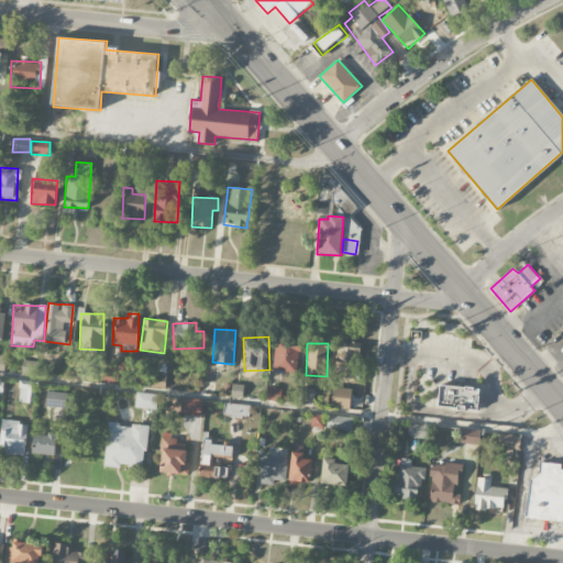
[(273,372),(298,373),(299,345),(274,344),(273,372)]
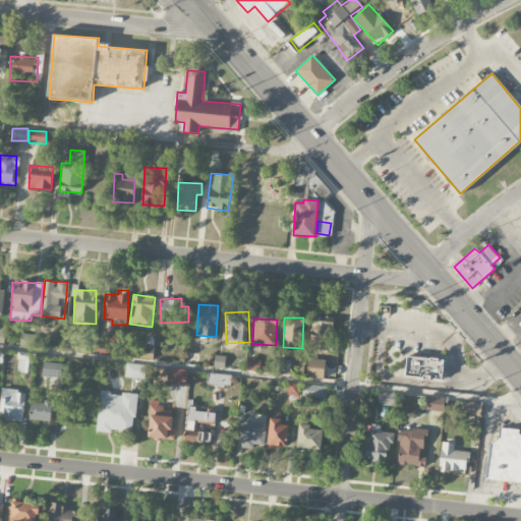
[(310,349),(331,350),(332,323),(311,322),(310,349)]
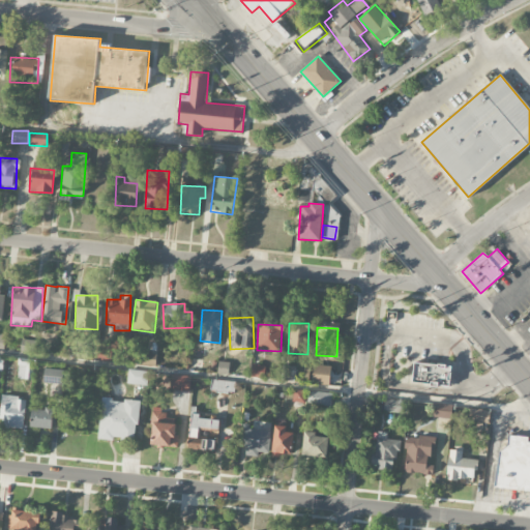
[(112,344),(102,343),(101,359),(111,359),(112,344)]
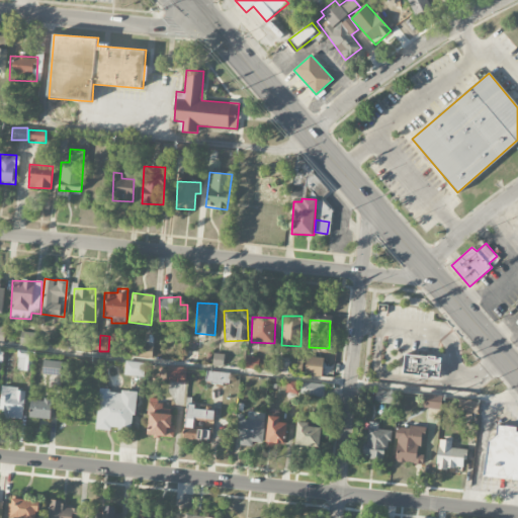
[(16,370),(31,370),(32,354),(17,354),(16,370)]
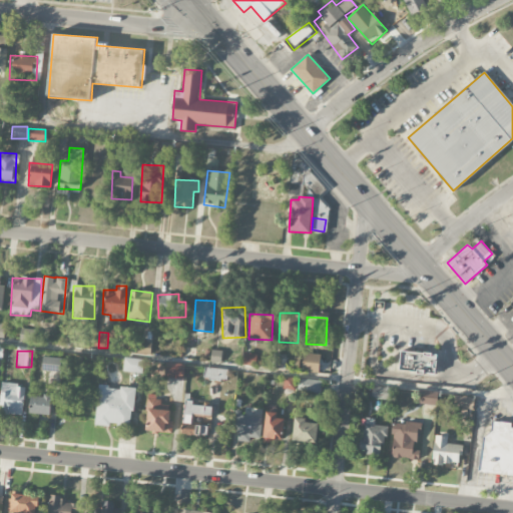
[(401,351),(398,370),(435,374),(437,355),(401,351)]
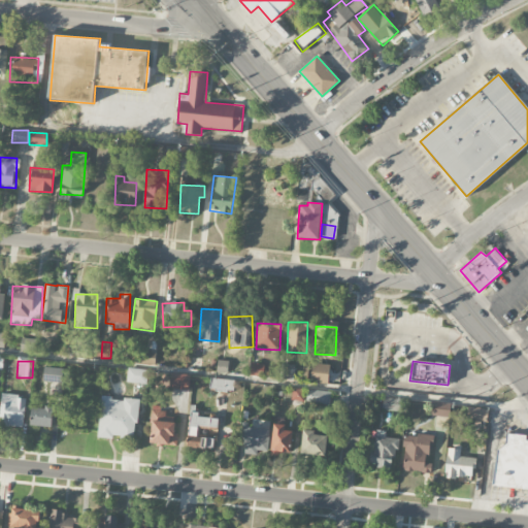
[(328,384),(329,364),(312,363),(310,383),(328,384)]
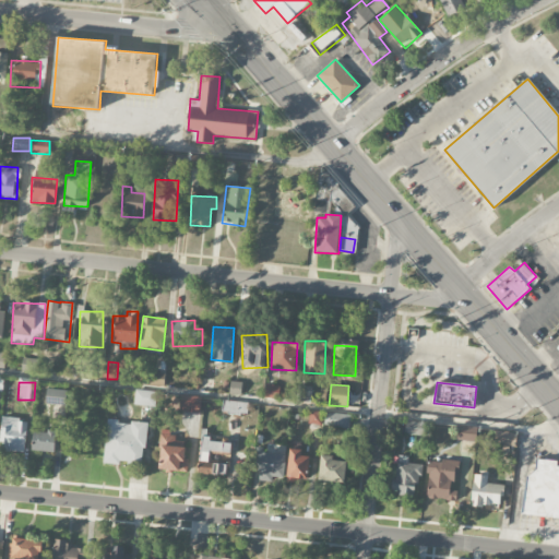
[(311,402),(311,387),(297,387),(297,402),(311,402)]
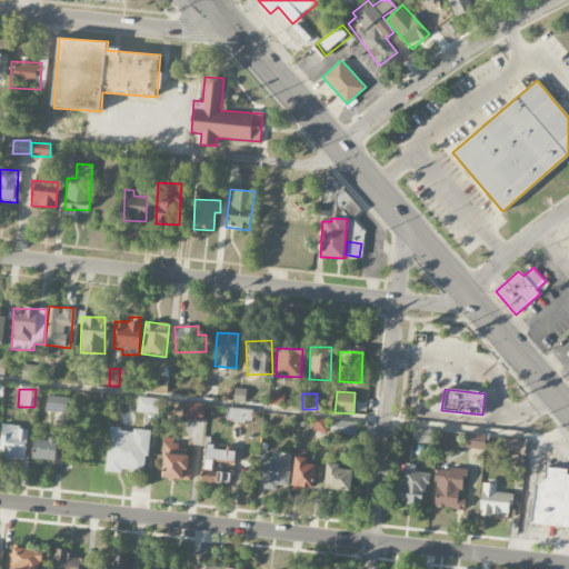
[(68,412),(68,397),(46,396),(45,411),(68,412)]
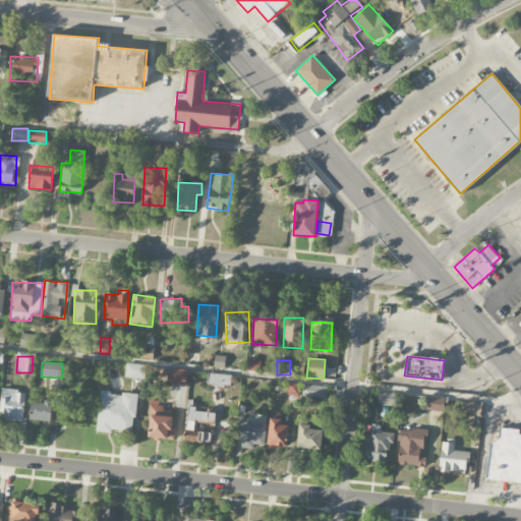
[(146,379),(146,364),(125,363),(125,378),(146,379)]
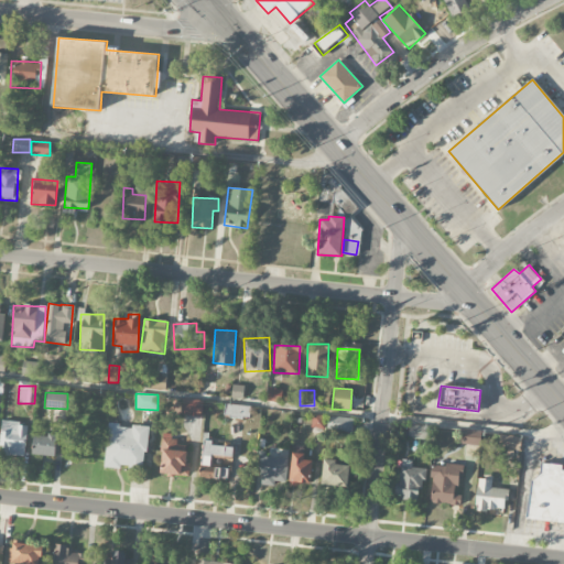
[(202,415),(203,400),(167,399),(167,415),(202,415)]
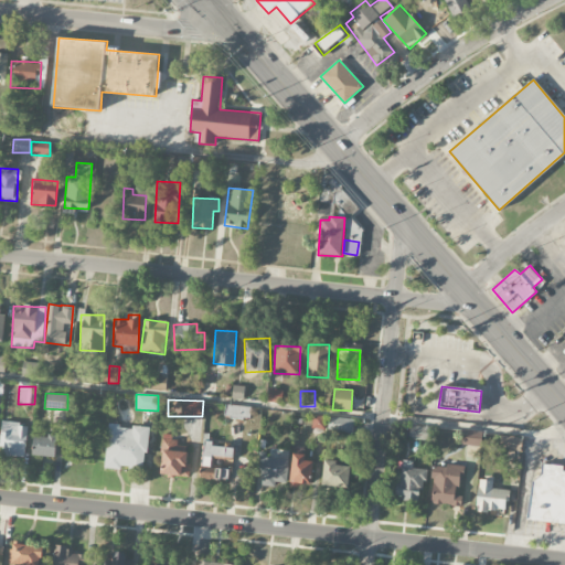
[(224,417),(249,418),(249,406),(225,404),(224,417)]
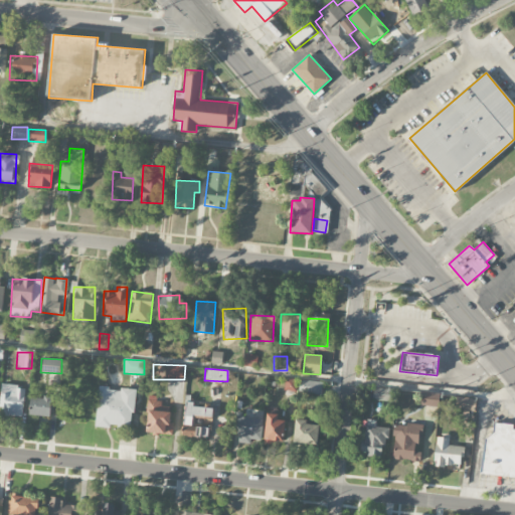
[(300,380),(299,394),(321,395),(322,381),(300,380)]
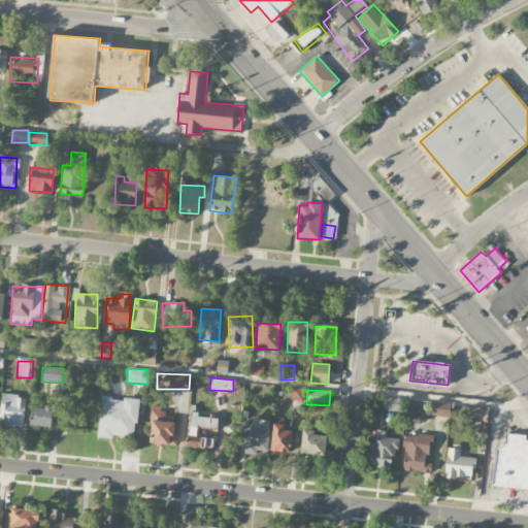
[(0,426),(24,427),(26,396),(0,395),(0,426)]
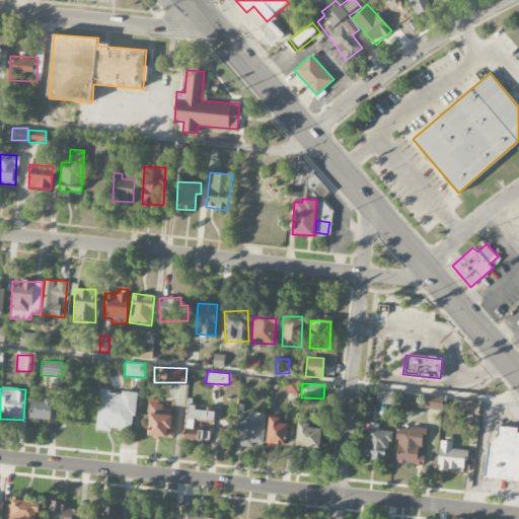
[(136,392),(98,390),(96,430),(134,432),(136,392)]
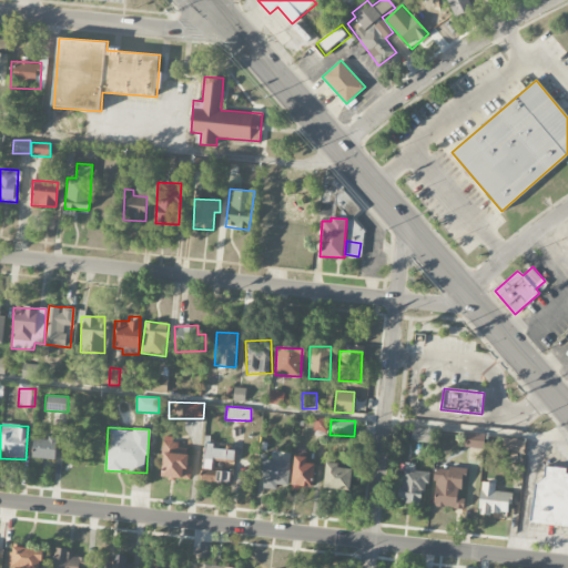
[(411,430),(411,442),(429,443),(430,432),(411,430)]
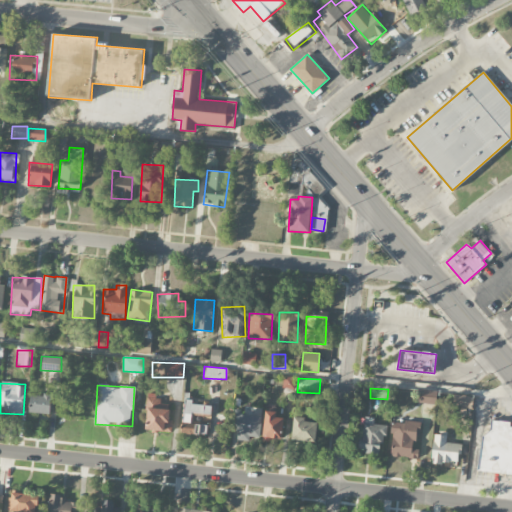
[(418,390),(417,402),(423,403),(421,414),(434,415),(437,392),(418,390)]
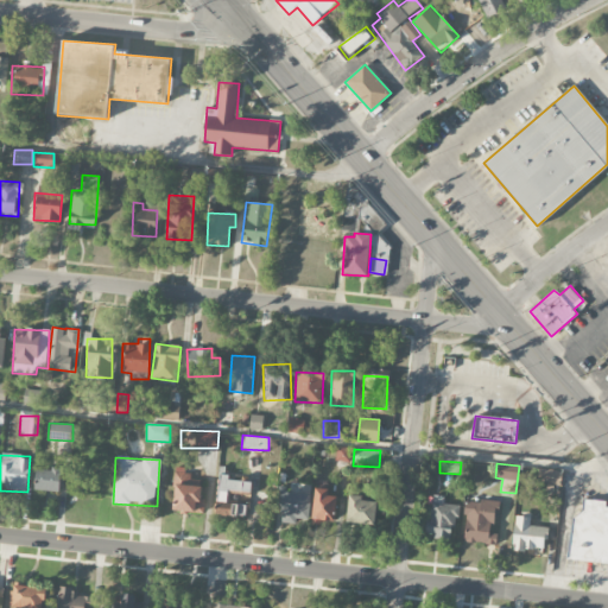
[(202,512),(203,480),(188,480),(189,467),(173,467),(172,511),(202,512)]
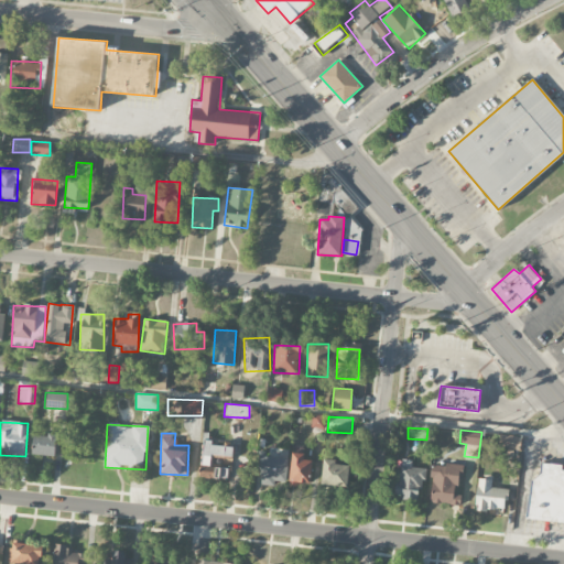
[(231,446),(210,446),(210,433),(201,433),(199,477),(230,478),(231,446)]
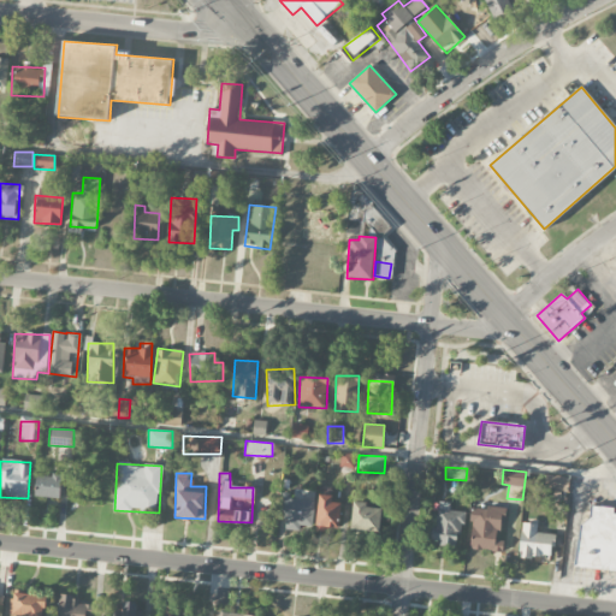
[(546,473),(544,489),(568,491),(569,477),(546,473)]
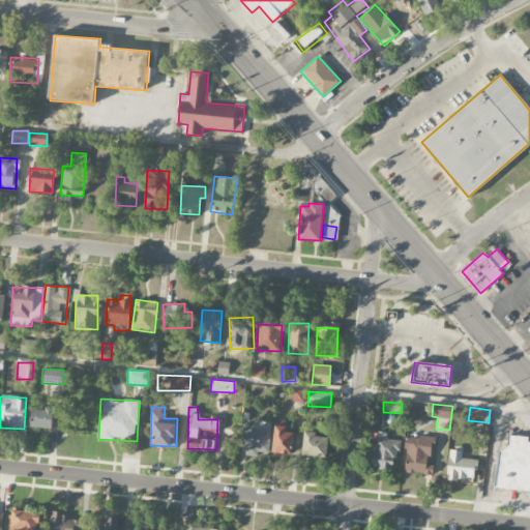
[(53,409),(28,408),(27,428),(53,428),(53,409)]
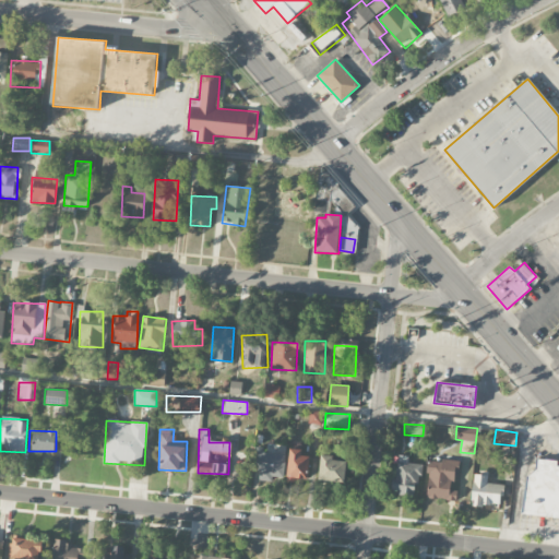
[(309,456),(301,455),(301,449),(287,449),(286,478),(308,479),(309,456)]
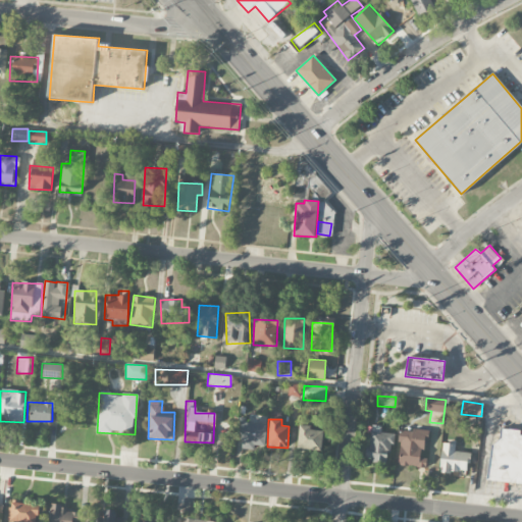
[(242,450),(255,450),(255,446),(264,447),(265,422),(238,421),(238,439),(242,439),(242,450)]
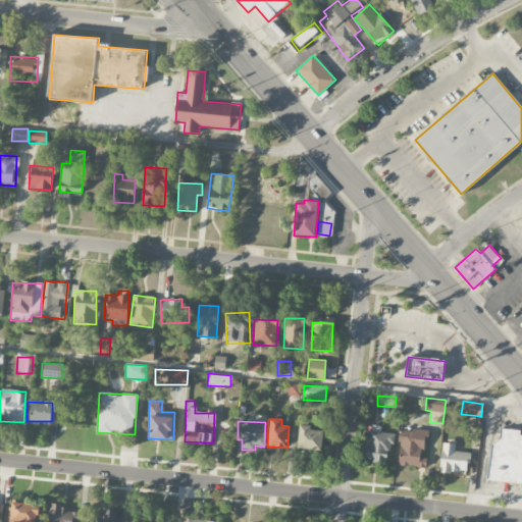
[(323,430),(312,430),(312,425),(298,425),(297,450),(323,450),(323,430)]
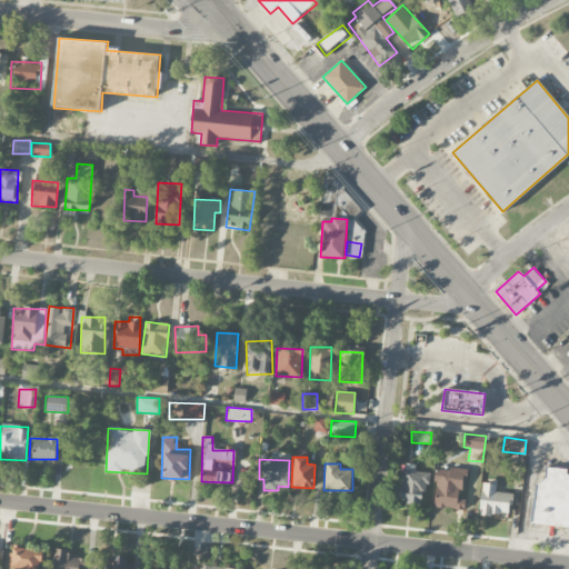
[(449,467),(449,470),(436,468),(433,481),(437,481),(436,490),(435,489),(432,506),(465,510),(466,500),(458,499),(459,490),(461,491),(462,481),(467,482),(468,469),(449,467)]
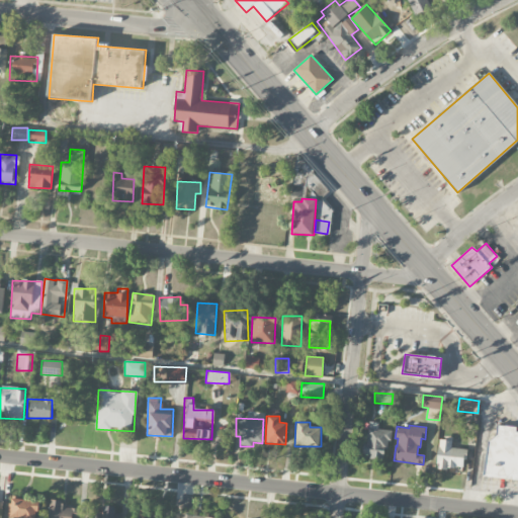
[(496,426),(495,436),(487,442),(483,475),(517,479),(517,433),(514,433),(515,428),(496,426)]
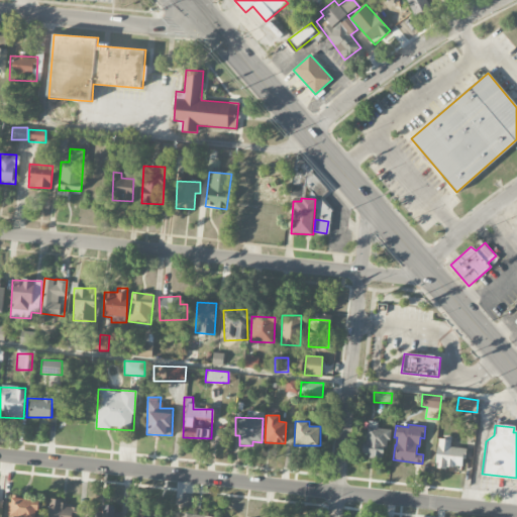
[(368,427),(366,442),(363,441),(360,453),(369,454),(368,457),(383,459),(384,448),(386,448),(387,439),(390,439),(391,430),(368,427)]
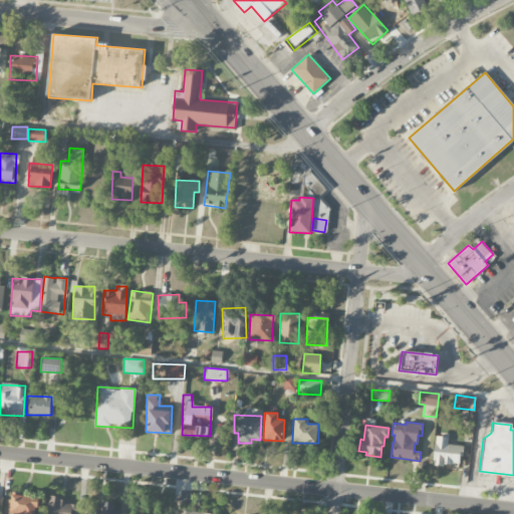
[(436,436),(433,465),(444,467),(445,464),(451,465),(452,462),(459,463),(460,456),(463,456),(464,446),(448,445),(449,437),(436,436)]
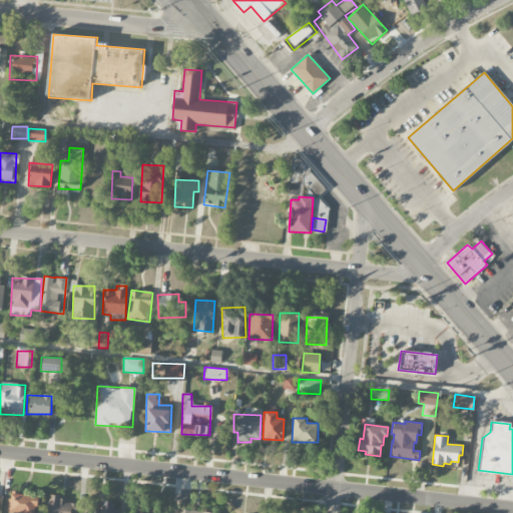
[(37,512),(38,496),(8,494),(7,512),(37,512)]
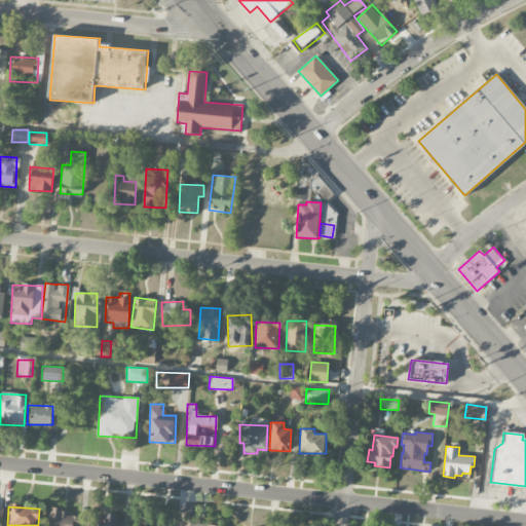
[(73,525),(74,516),(65,516),(66,509),(51,508),(49,525),(73,525)]
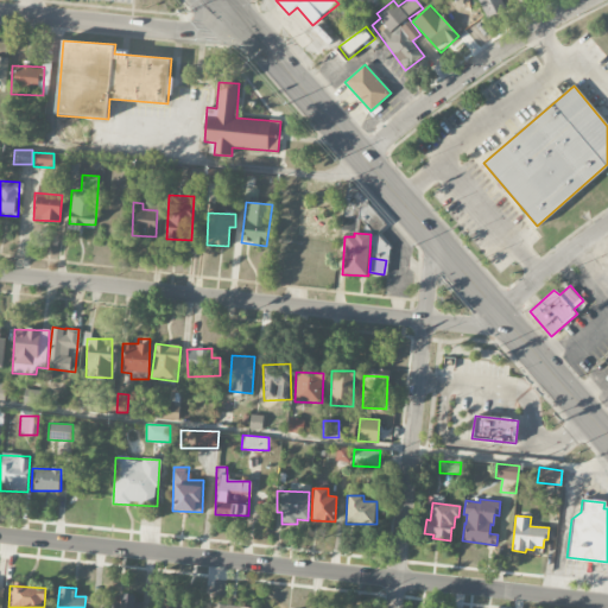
[(133,607),(134,595),(113,594),(112,607),(133,607)]
